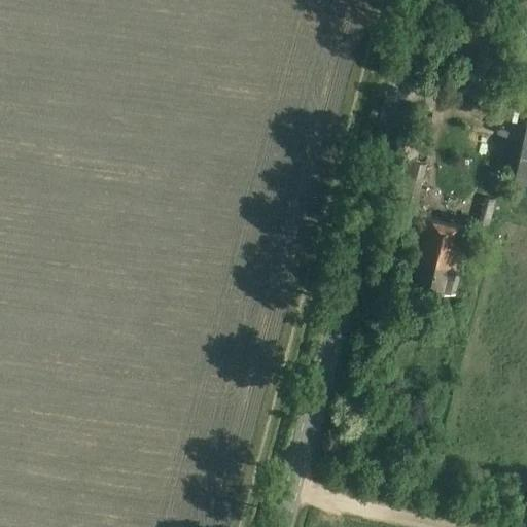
[(424,139),(436,141),(438,126),(426,124),(424,139)]
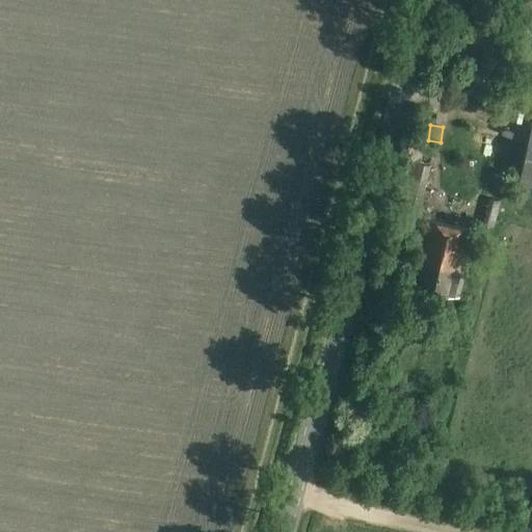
[(531,126),(519,184),(531,186),(531,126)]
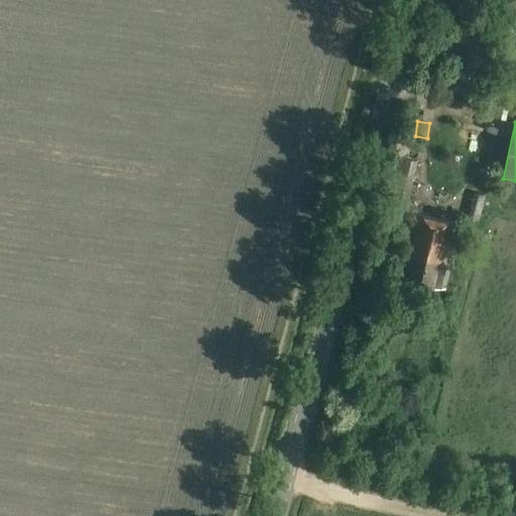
[(385,207),(382,221),(391,224),(394,212),(402,213),(404,207),(407,207),(419,161),(398,154),(385,205),(385,207)]
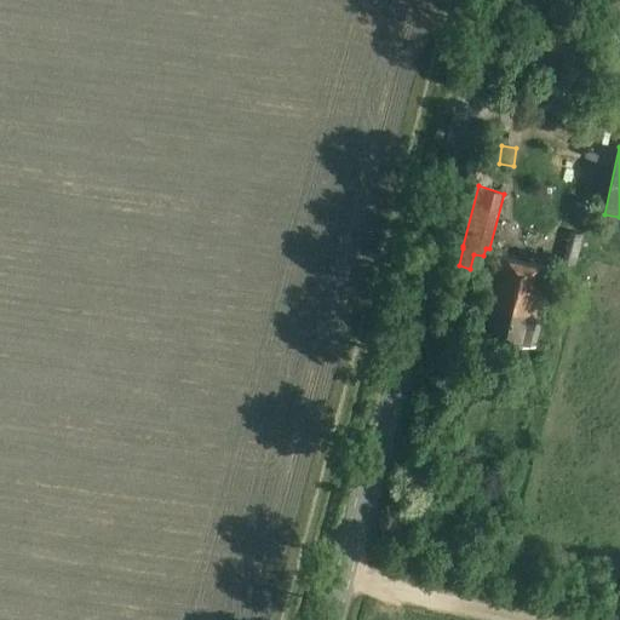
[(575,265),(583,236),(569,233),(562,262),(575,265)]
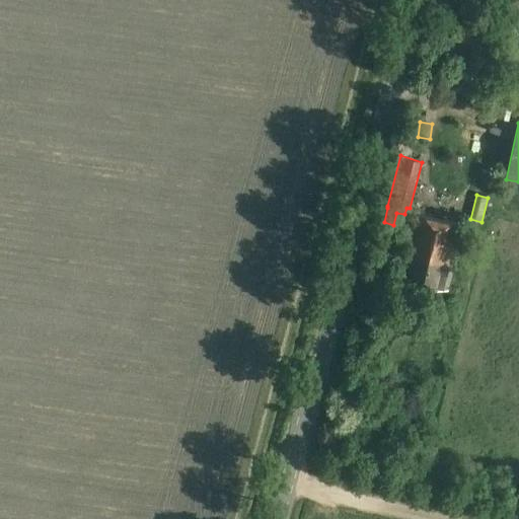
[(397,278),(449,290),(465,223),(414,211),(397,278)]
